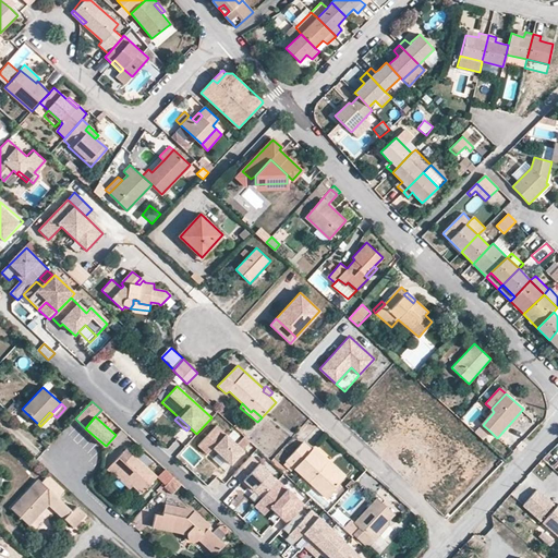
[(490,432),(483,425),(475,433),(484,439),(490,432)]
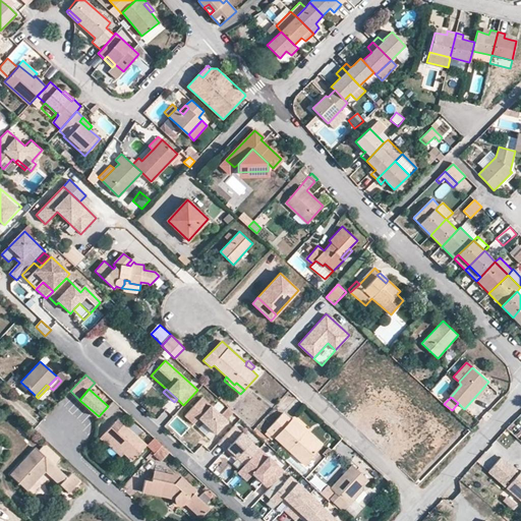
[(198,418),(210,405),(204,399),(185,419),(192,425),(198,418)]
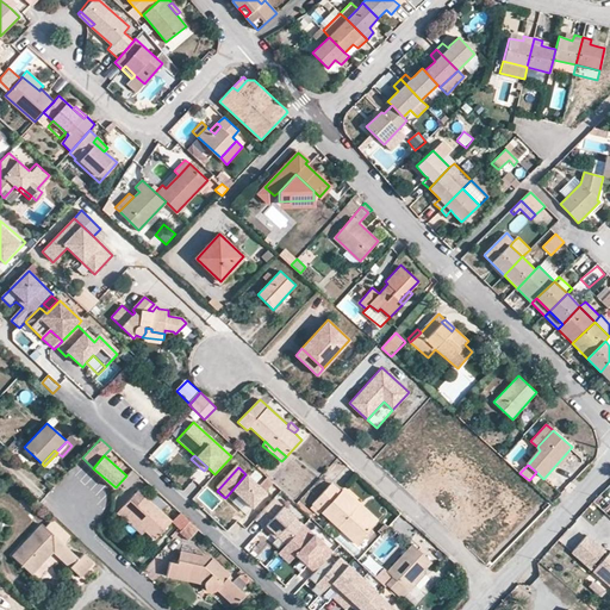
[(42,474),(56,486),(61,481),(47,468),(42,474)]
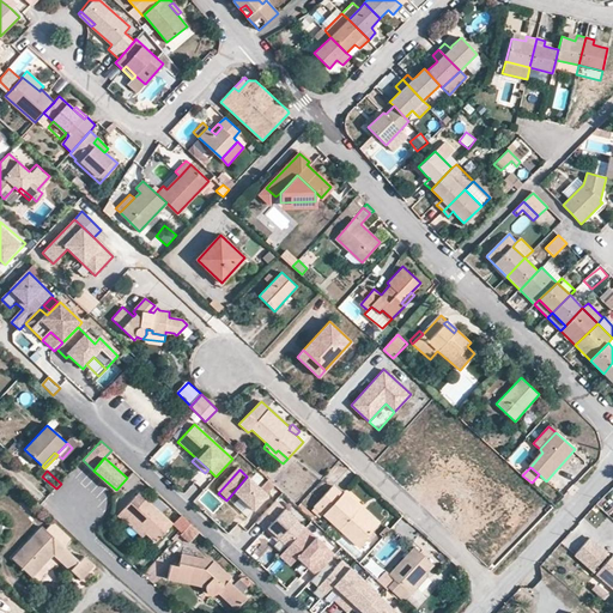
[(253,510),(267,495),(260,489),(247,477),(234,492),(253,510)]
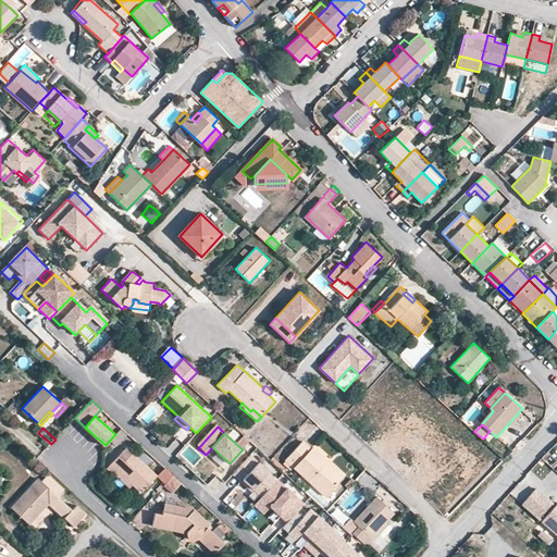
[(236,444),(243,449),(250,442),(243,435),(236,444)]
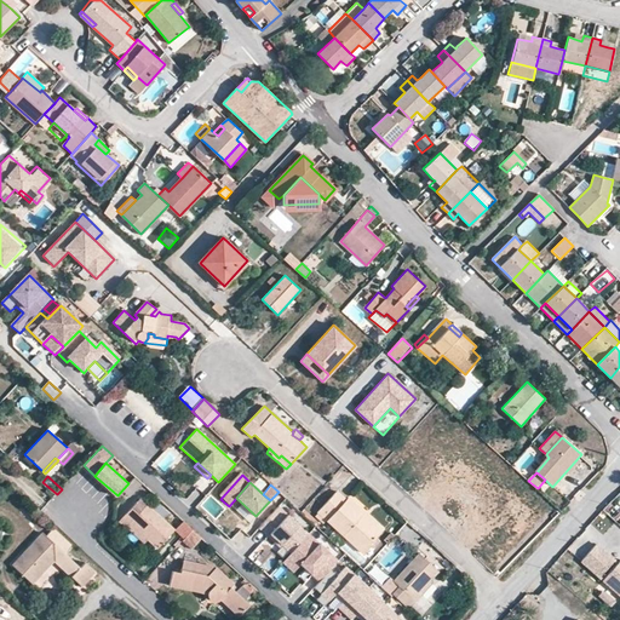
[(327,492),(323,487),(314,498),(317,503),(327,492)]
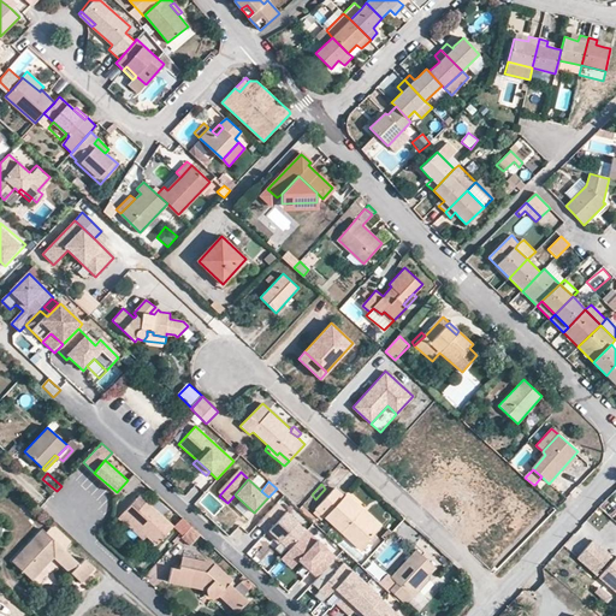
[(360,550),(378,531),(359,513),(343,498),(344,497),(336,489),(315,509),(360,550)]
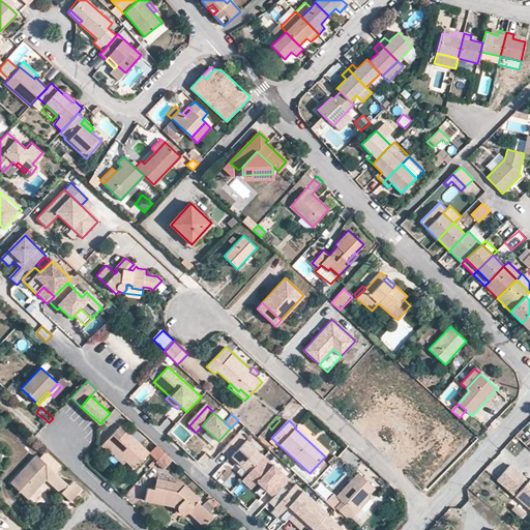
[(102,445),(109,451),(113,448),(126,461),(135,469),(149,452),(120,425),(102,445)]
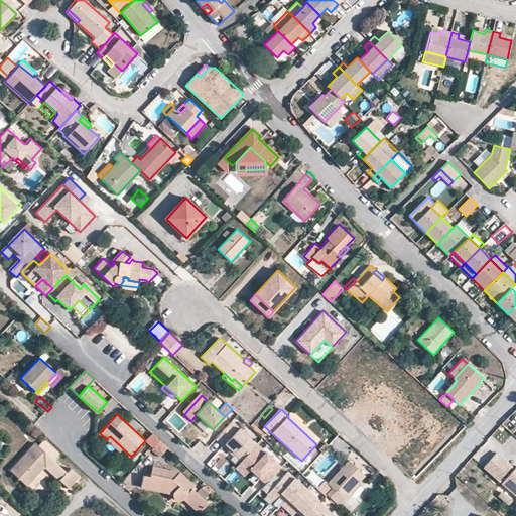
[(300,429),(316,444),(320,439),(304,426),(300,429)]
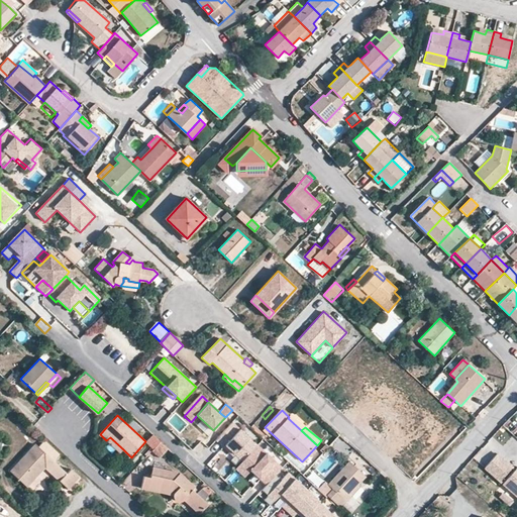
[(227,430),(217,441),(224,448),(226,446),(243,462),(257,446),(240,431),(234,437),(227,430)]
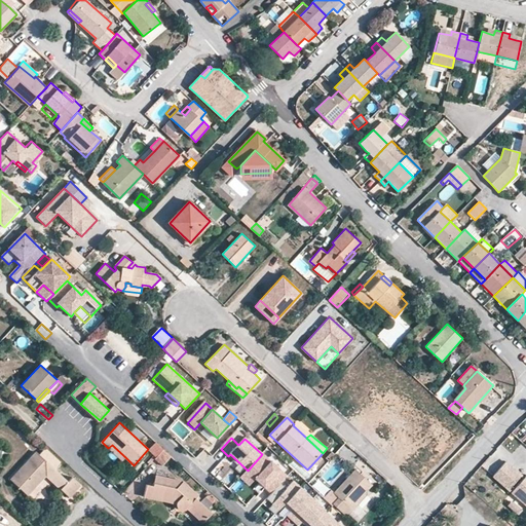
[(156,442),(148,451),(155,457),(163,449),(156,442)]
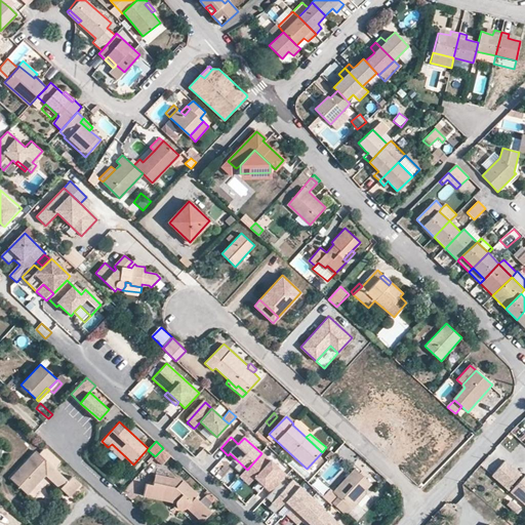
[(112,444),(108,447),(122,459),(125,456),(112,444)]
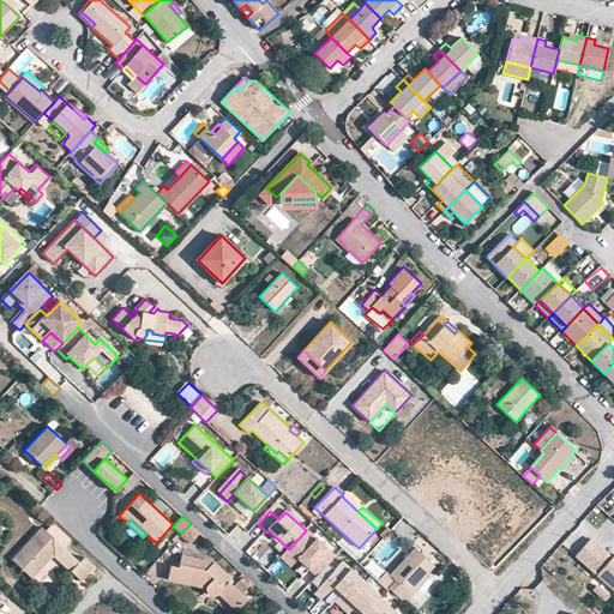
[(59,543),(64,547),(71,539),(54,524),(46,531),(42,528),(12,559),(32,578),(54,555),(50,552),(59,543)]
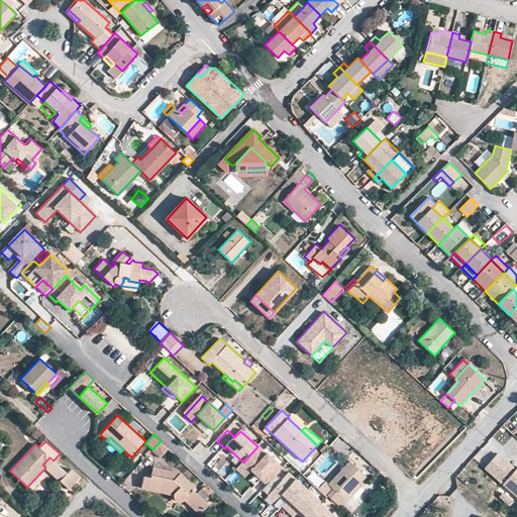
[(160,458),(168,448),(161,441),(152,449),(151,451),(160,458)]
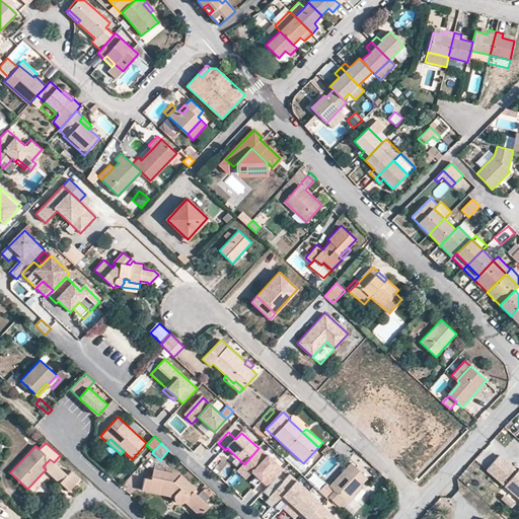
[(284,471),(258,448),(244,464),(243,465),(252,473),(253,472),(263,480),(261,483),(268,489),(282,473),(284,471)]
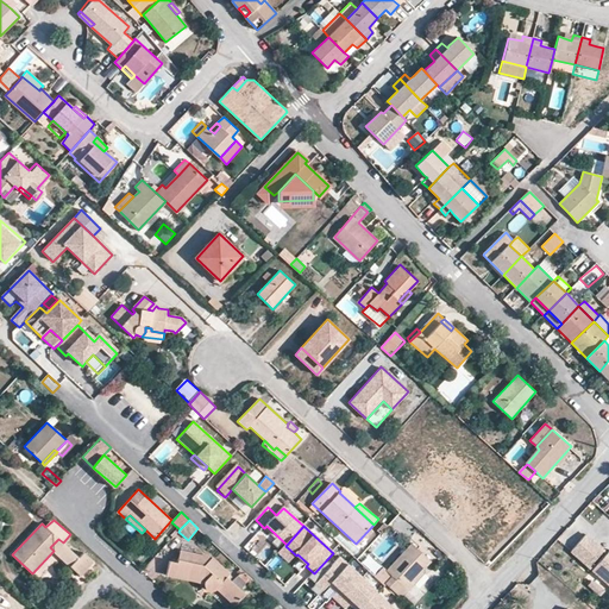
[(585,534),(571,551),(589,566),(604,551),(585,534)]
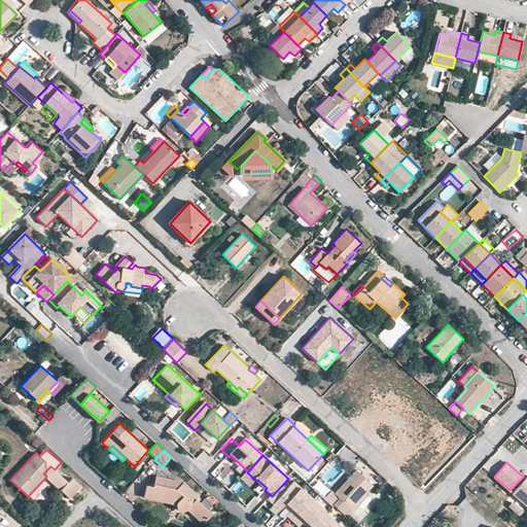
[(69,483),(55,469),(50,466),(43,473),(46,477),(61,491),(69,483)]
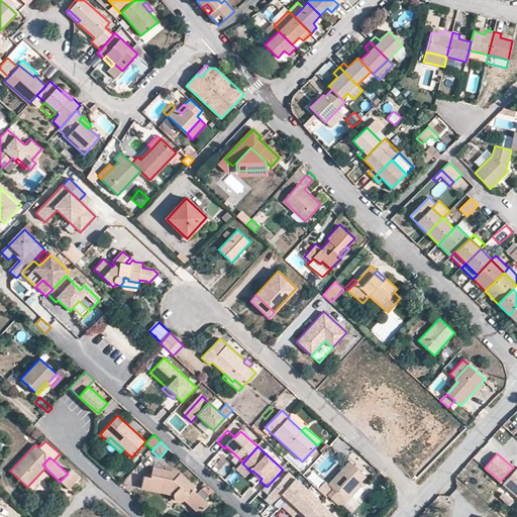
[(349,461),(328,486),(332,489),(327,495),(339,506),(344,501),(345,502),(352,494),(355,497),(364,489),(358,484),(366,476),(349,461)]
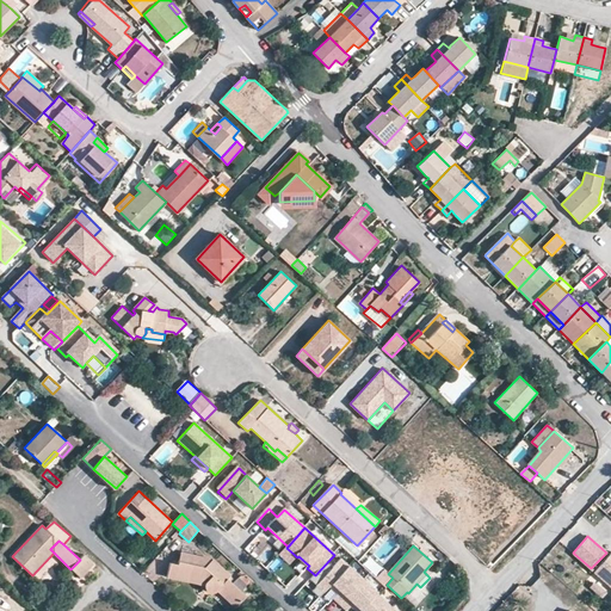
[(287,548),(279,556),(290,566),(297,557),(287,548)]
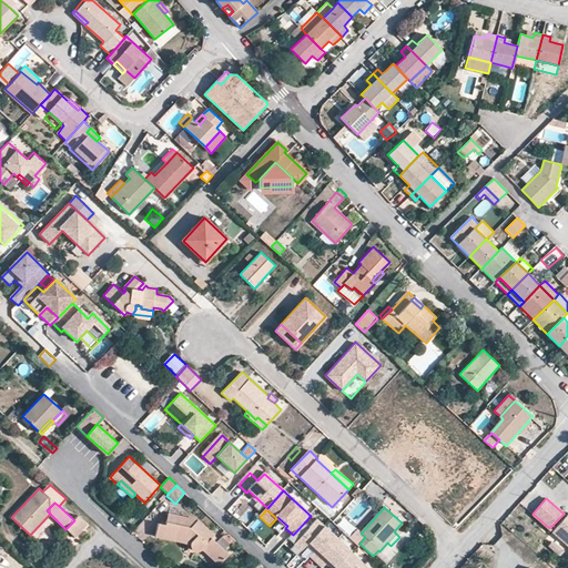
[(219,565),(229,555),(212,538),(215,535),(198,519),(169,513),(166,525),(159,524),(156,536),(190,544),(191,547),(194,549),(199,550),(202,549),(219,565)]
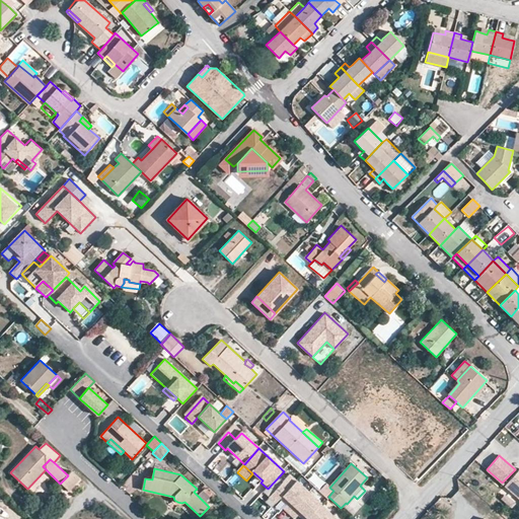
[(518,469),(505,486),(518,498),(518,469)]
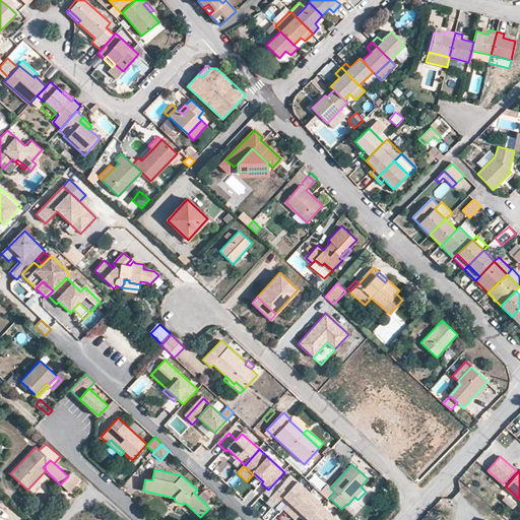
[(72,471),(68,476),(60,484),(69,493),(80,479),(72,471)]
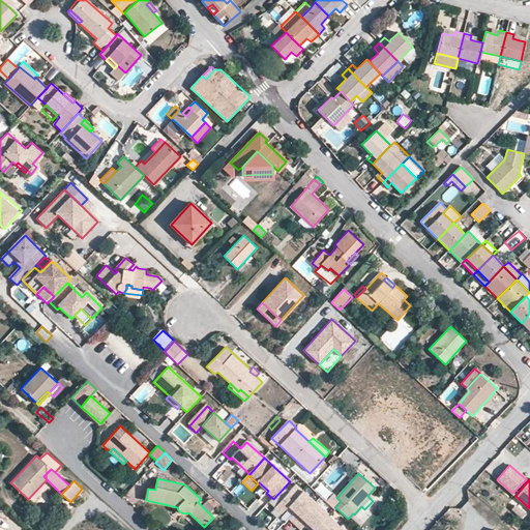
[(277,520),(302,494),(295,487),(293,489),(288,483),(273,499),(268,505),(274,510),(270,516),(276,521),(277,520)]
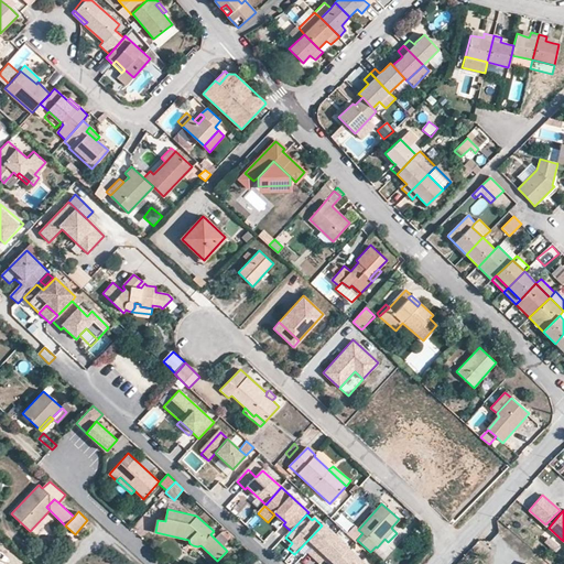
[(340,514),(334,522),(346,533),(353,525),(340,514)]
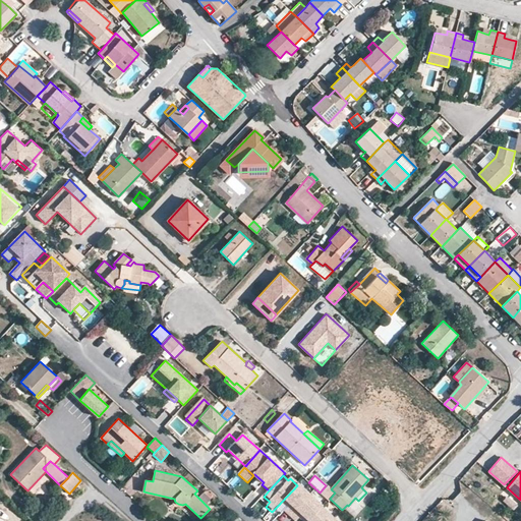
[(309,496),(297,485),(273,511),(280,517),(283,514),(288,518),(309,496)]
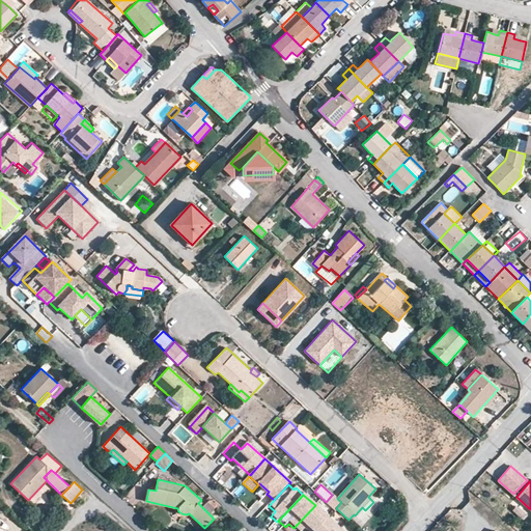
[(215,508),(217,502),(214,499),(207,502),(215,508)]
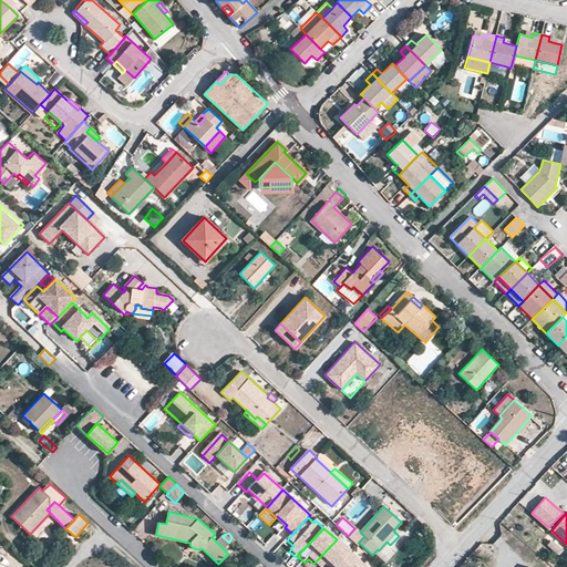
[(364,536),(360,533),(354,538),(359,543),(364,536)]
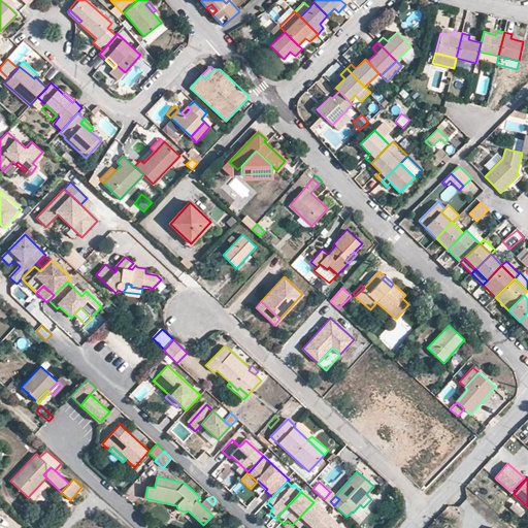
[(326,515),(314,502),(292,525),(295,527),(312,527),(325,516),(326,515)]
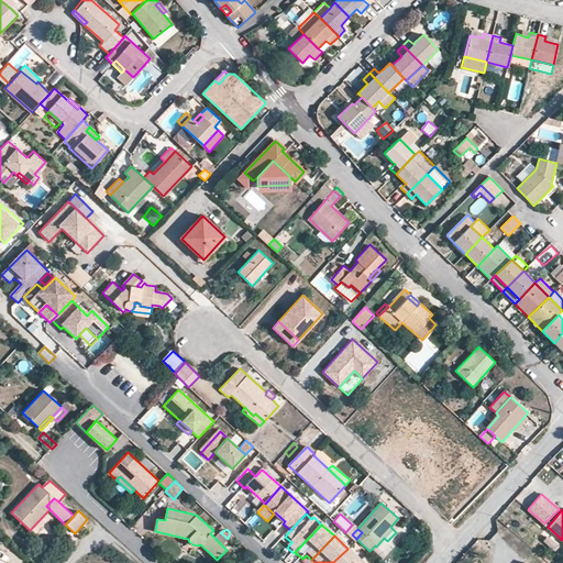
[(543,547),(555,553),(560,544),(548,539),(543,547)]
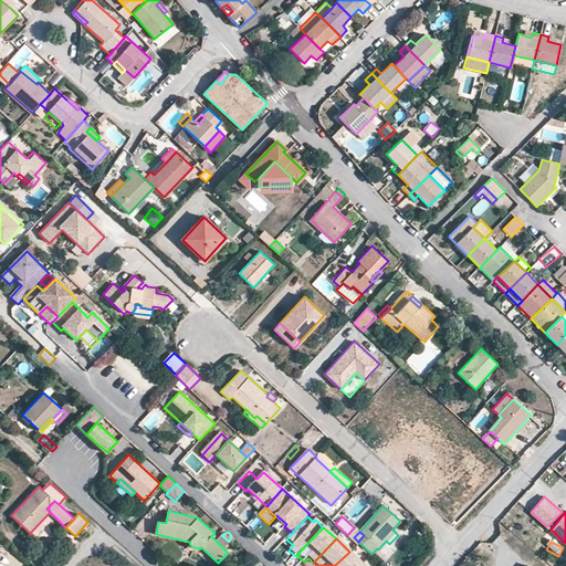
[(360,565),(362,565),(348,553),(335,565),(360,565)]
